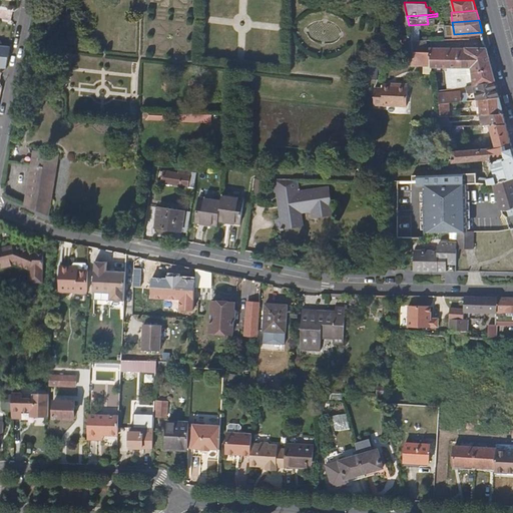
[(413,51),(428,51),(428,39),(412,39),(413,51)]
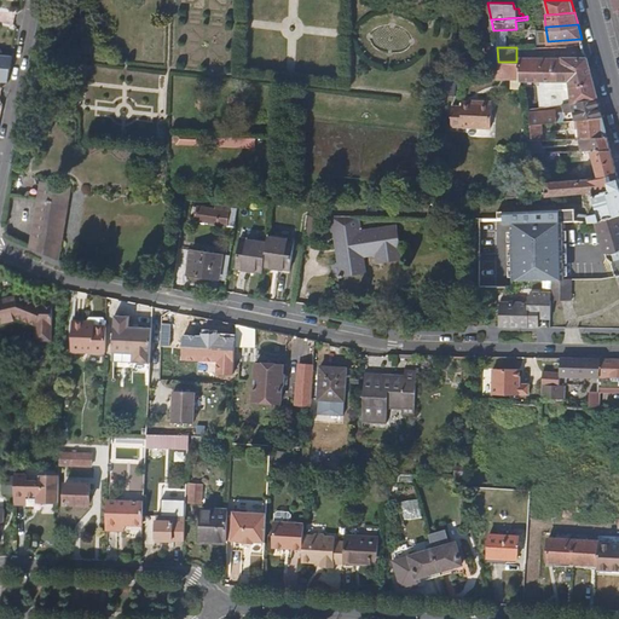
[(11,55),(0,53),(0,69),(9,70),(11,55)]
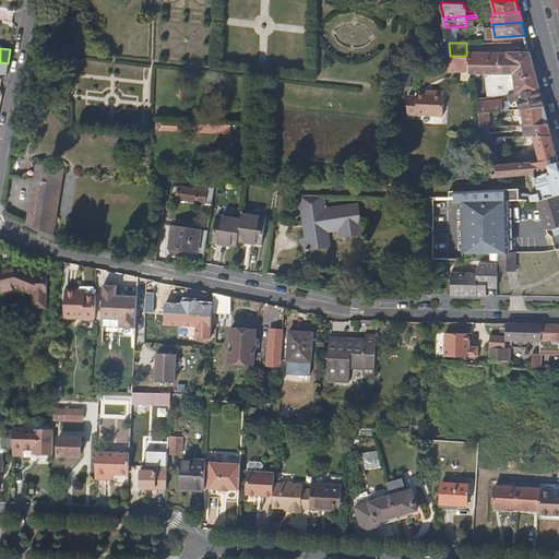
[(516,91),(538,87),(528,51),(470,50),(467,50),(467,56),(466,56),(468,71),(470,71),(484,72),(513,72),(516,91)]
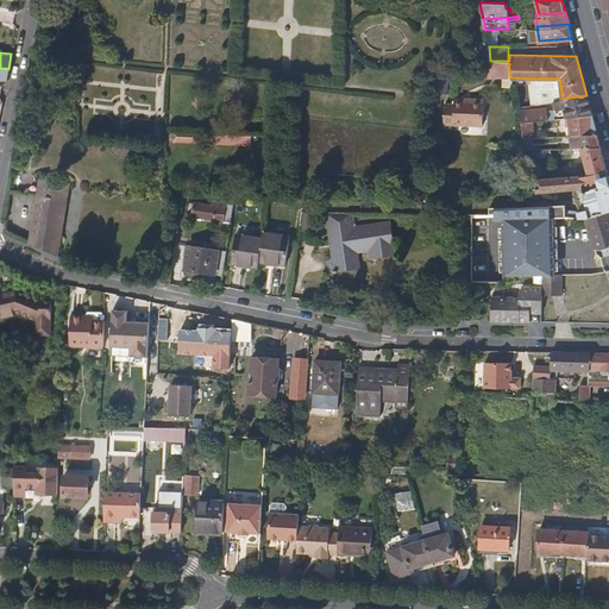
[(510,77),(508,61),(490,61),(491,77),(500,77),(500,83),(513,83),(512,77),(510,77)]
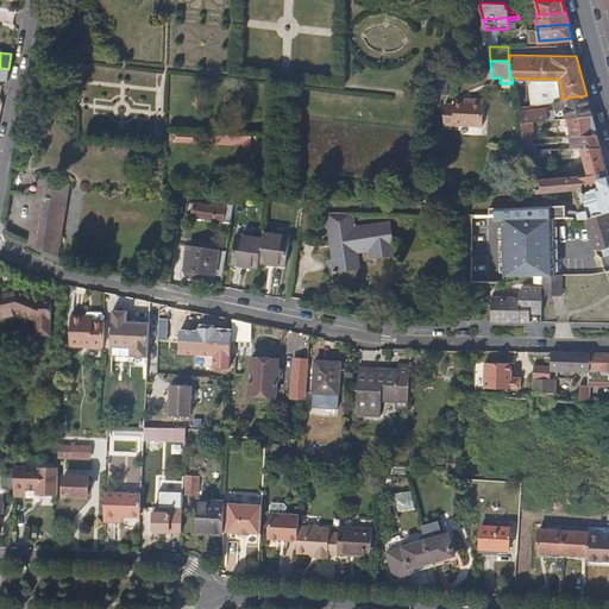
[(439,74),(437,93),(446,94),(449,75),(439,74)]
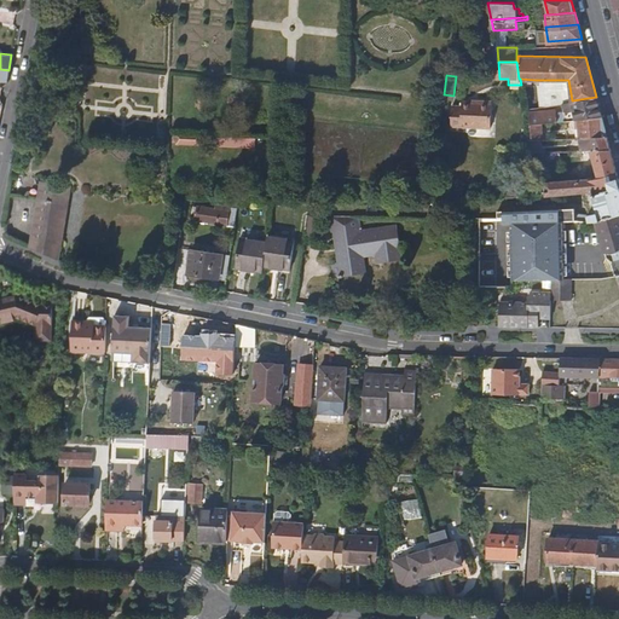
[(538,106),(572,100),(568,80),(536,80),(538,106)]
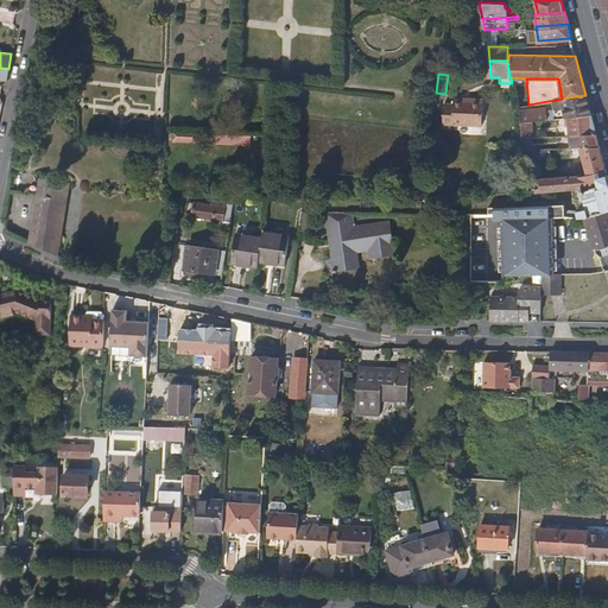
[(590,116),(586,95),(562,99),(565,119),(567,118),(590,116)]
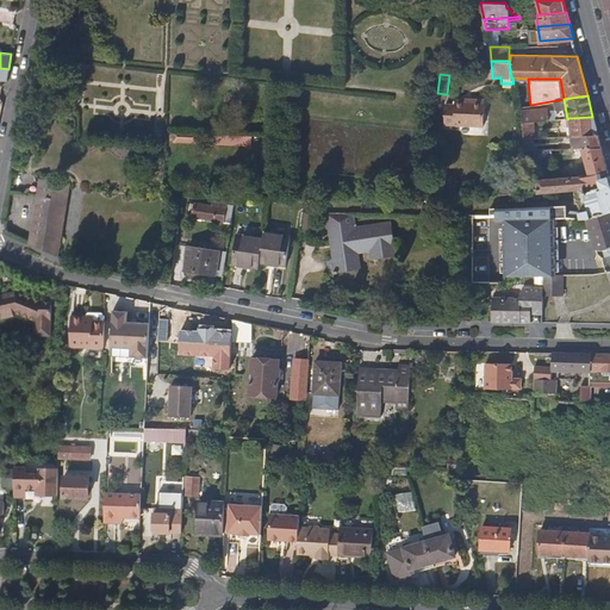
[(484,100),(454,100),(454,105),(444,105),(444,125),(484,125),(484,100)]
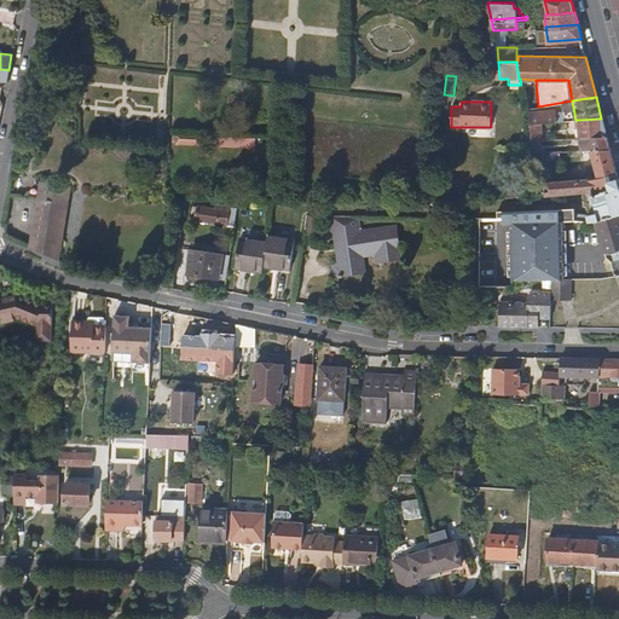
[(563,121),(562,110),(527,111),(528,125),(563,121)]
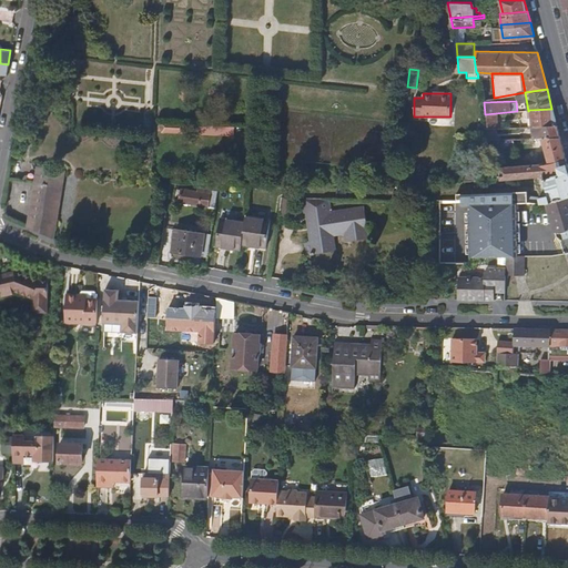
[(531,125),(556,123),(551,109),(529,110),(531,125)]
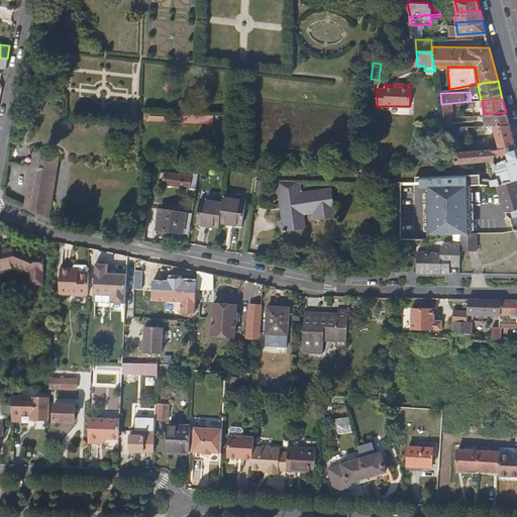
[(146,109),(145,120),(164,121),(164,110),(146,109)]
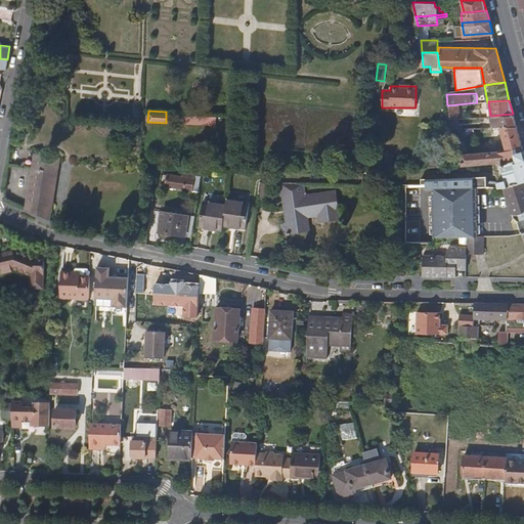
[(515,124),(513,114),(490,116),(492,126),(498,125),(515,124)]
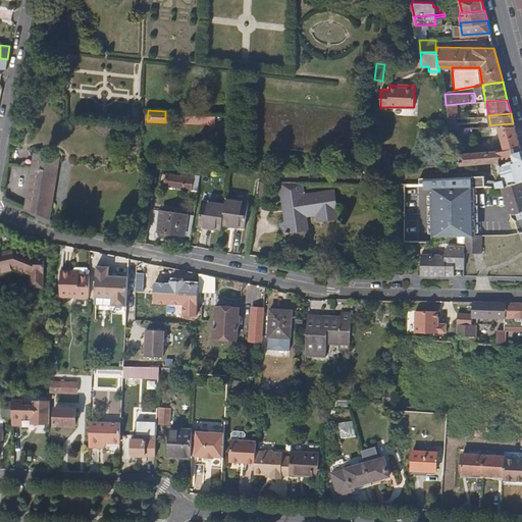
[(457,127),(456,117),(448,118),(449,128),(457,127)]
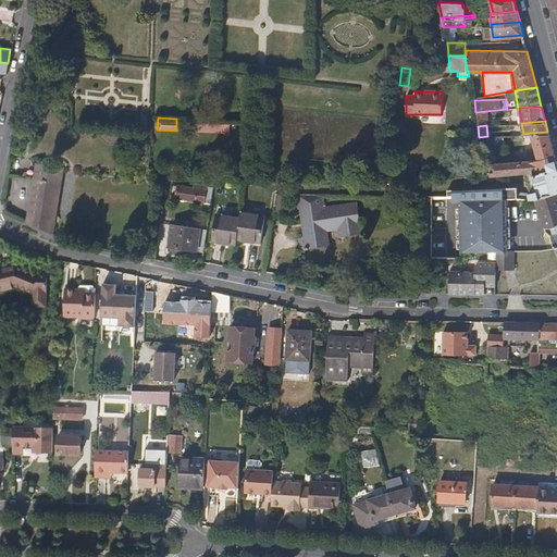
[(532,176),(556,166),(556,165),(547,132),(530,133),(537,158),(491,162),(491,176),(524,175),(532,174),(532,176)]
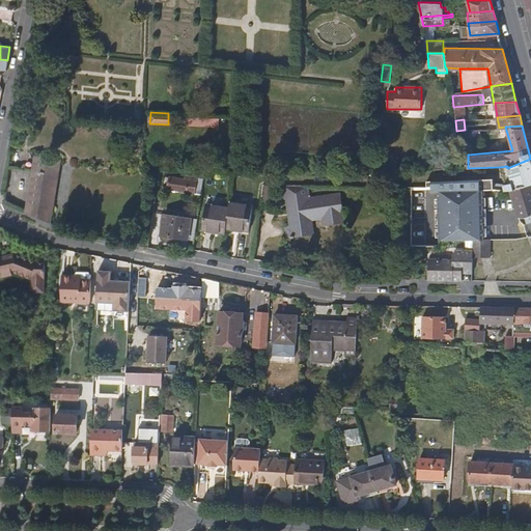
[(59,160),(34,156),(25,212),(49,222),(59,160)]
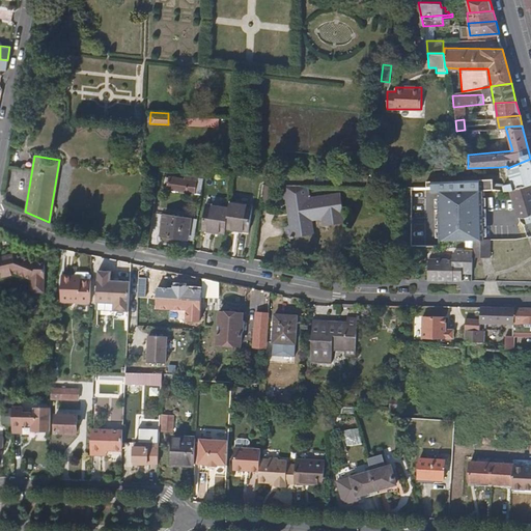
[(530,159),(507,168),(511,184),(505,186),(504,186),(505,191),(509,189),(530,182),(530,159)]
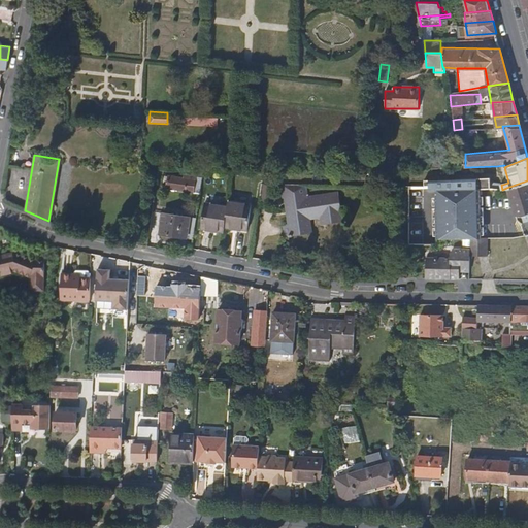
[(437,169),(437,159),(429,160),(429,169),(437,169)]
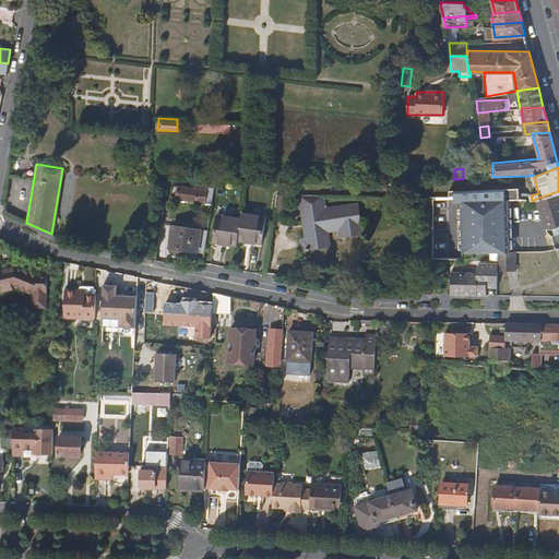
[(534,177),(534,175),(526,176),(532,195),(538,193),(534,177)]
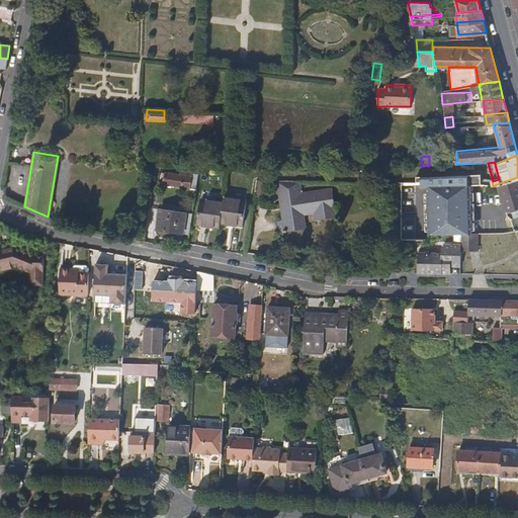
[(192,176),(166,173),(164,184),(195,189),(197,174),(193,174),(192,176)]
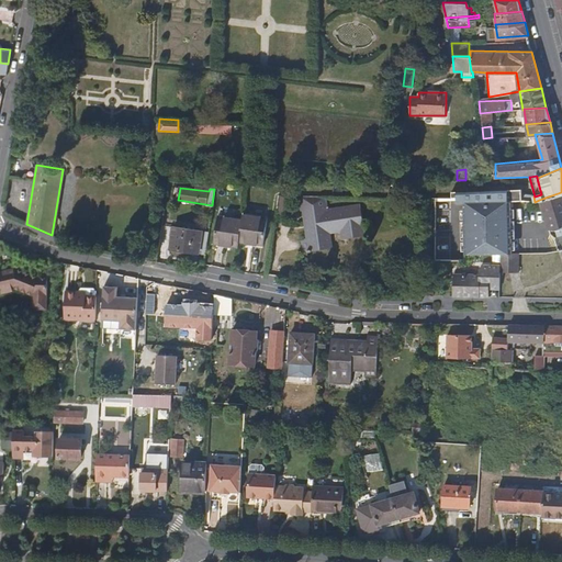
[(464,202),(510,201),(535,202),(534,197),(521,197),(521,190),(452,190),(451,197),(457,197),(457,202),(464,202)]
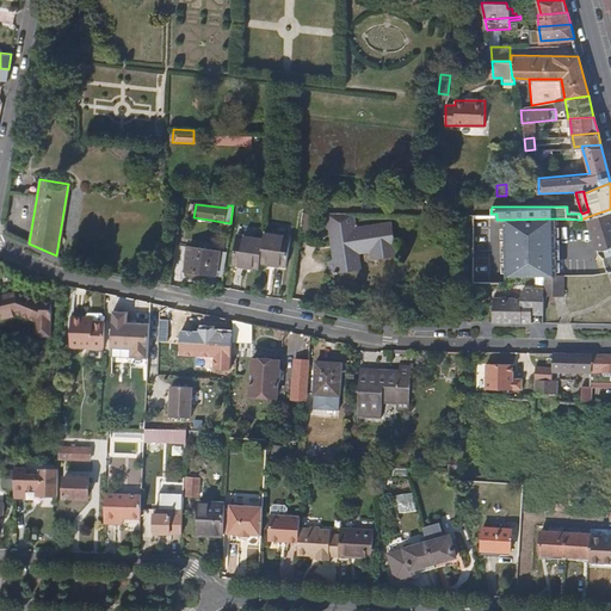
[(610,209),(586,217),(596,248),(604,247),(606,254),(610,253),(610,209)]
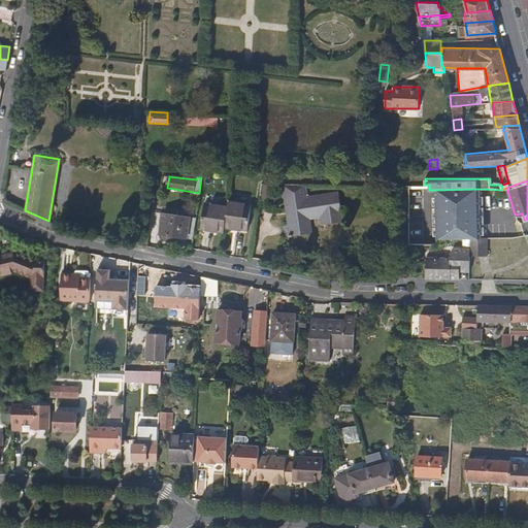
[(272,184),(262,183),(258,202),(269,204),(272,184)]
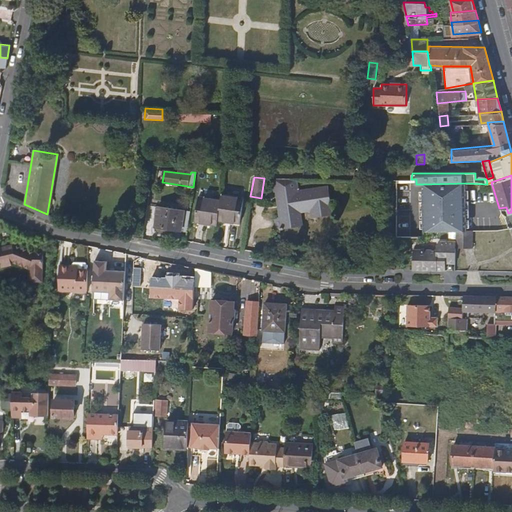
[(455,230),(464,230),(465,183),(423,184),(422,230),(425,230),(451,230),(455,230)]
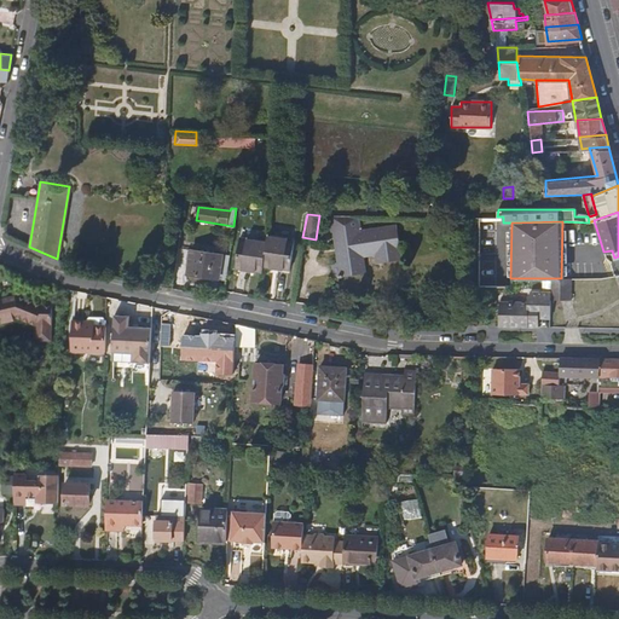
[(401,259),(395,223),(364,229),(363,224),(334,230),(340,262),(333,264),(335,278),(368,273),(365,258),(376,255),(377,262),(401,259)]
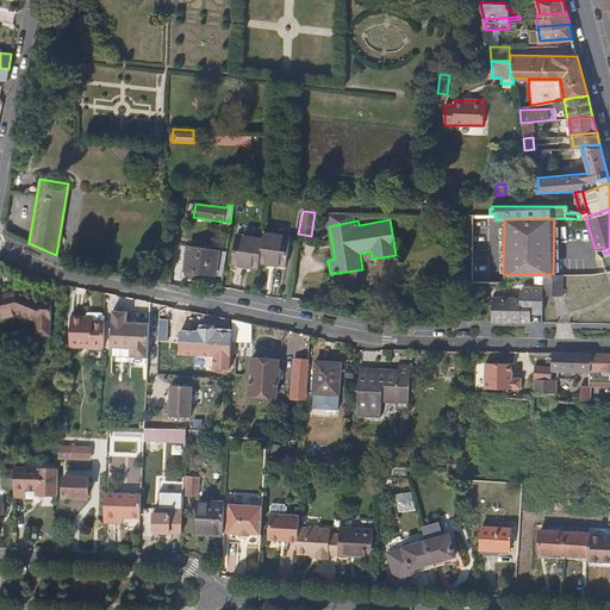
[(291,236),(265,232),(263,240),(236,235),(232,263),(259,268),(260,261),(286,266),(291,236)]
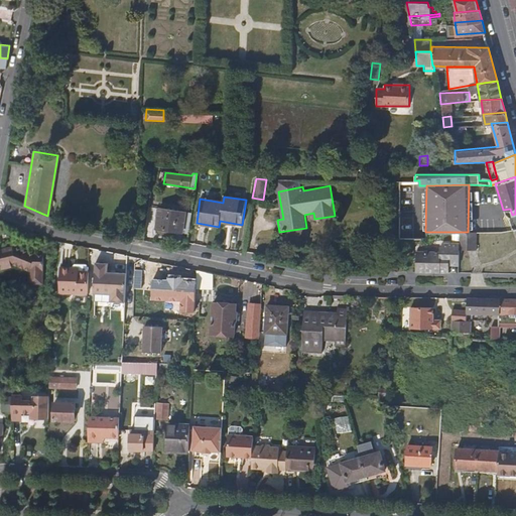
[(183,212),(157,208),(154,228),(180,232),(183,212)]
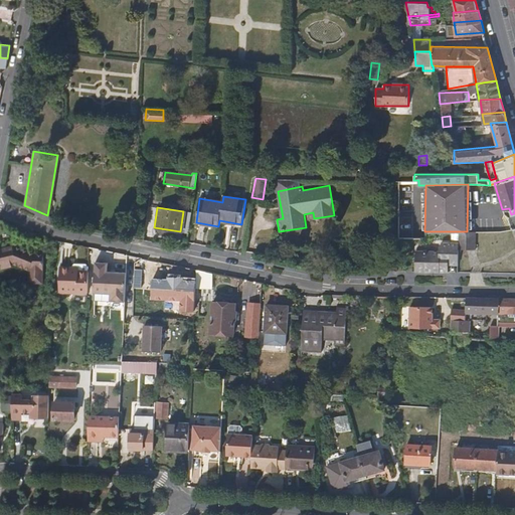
[(458,241),(458,247),(473,247),(473,231),(467,231),(458,231),(458,241)]
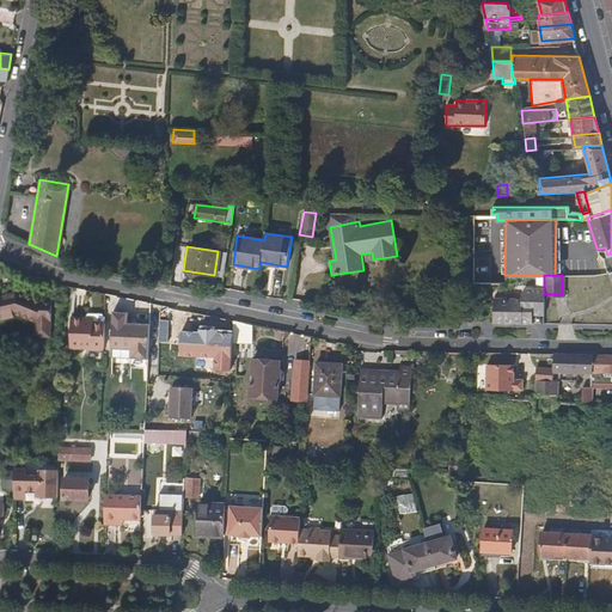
[(544,306),(544,294),(544,287),(536,287),(524,287),(520,292),(520,298),(491,298),(491,320),(531,322),(531,313),(531,306),(544,306)]
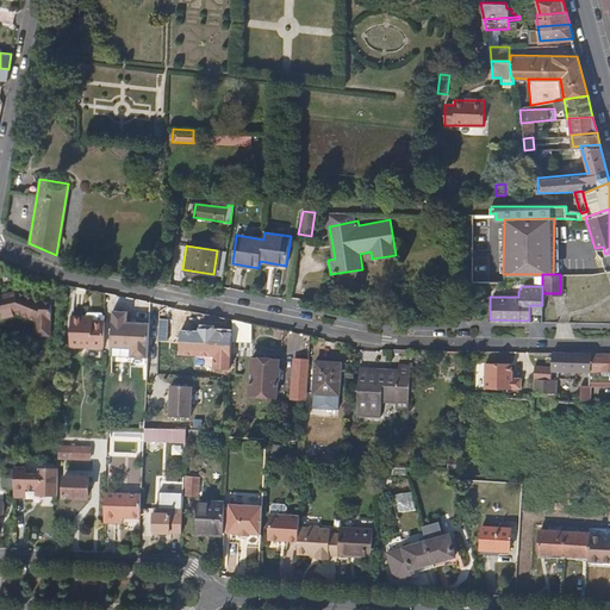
[(42,303),(18,292),(0,296),(0,317),(16,315),(35,322),(35,337),(50,337),(51,303),(42,303)]
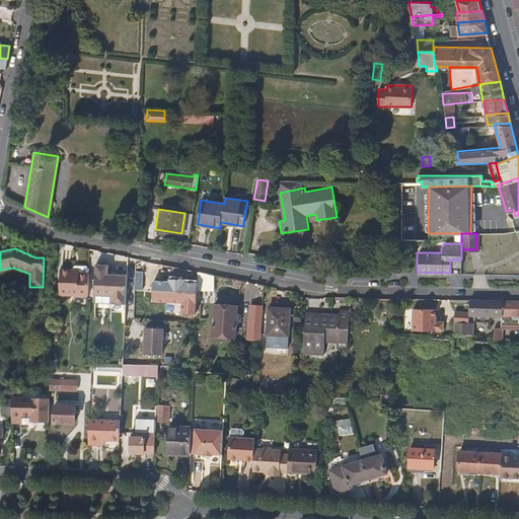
[(106,265),(94,264),(92,295),(108,296),(108,303),(125,304),(126,275),(106,274),(106,265)]
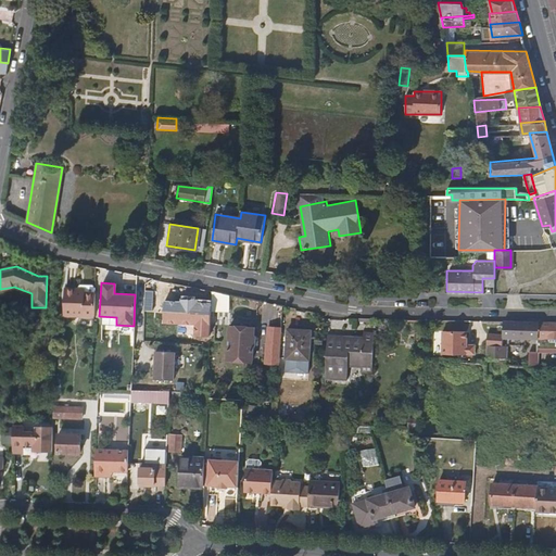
[(76,288),(76,289),(76,293),(95,294),(95,288),(92,285),(78,285),(76,288)]
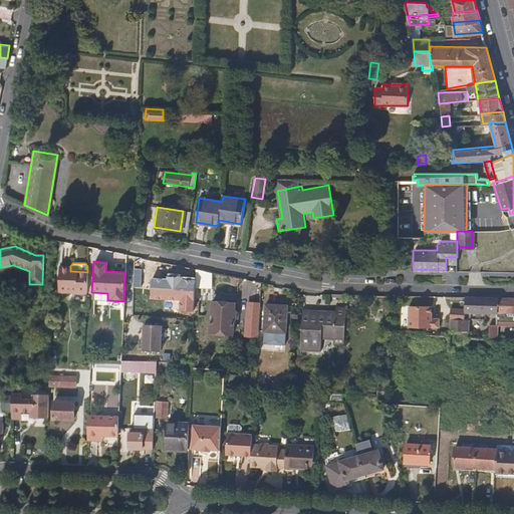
[(70,267),(59,267),(58,292),(86,293),(87,272),(70,271),(70,267)]
